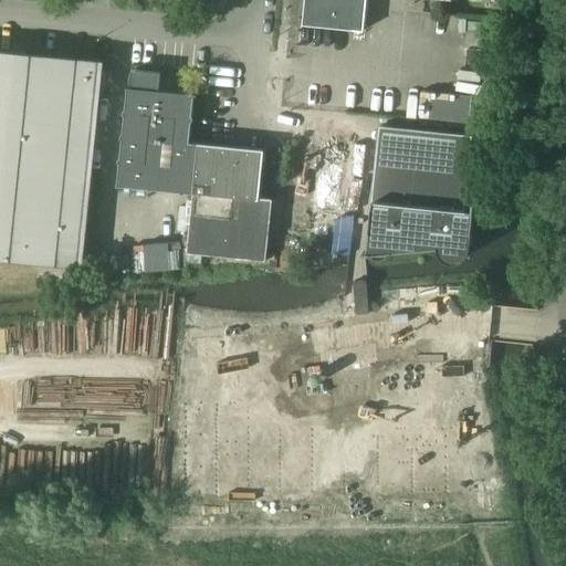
[(367,3),(334,0),(312,0),(311,18),(354,22),(354,29),(365,31),(367,3)]
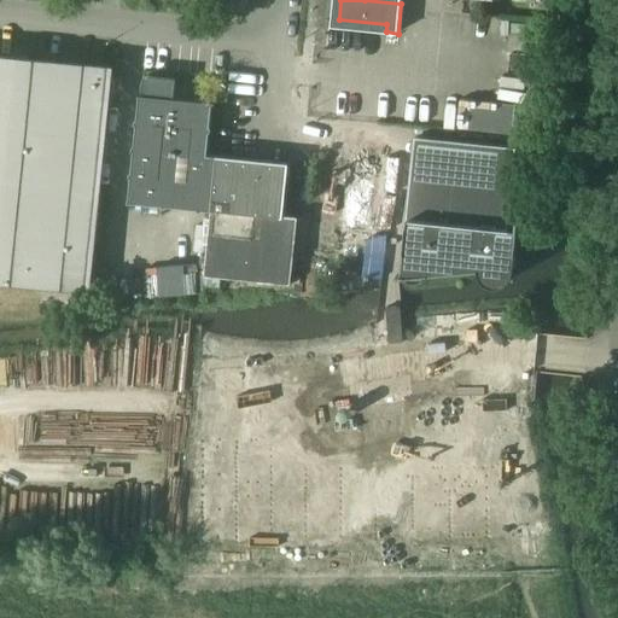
[(0,275),(5,277),(5,283),(51,287),(51,281),(87,285),(92,237),(91,237),(105,97),(108,71),(85,69),(85,70),(0,60),(0,275)]
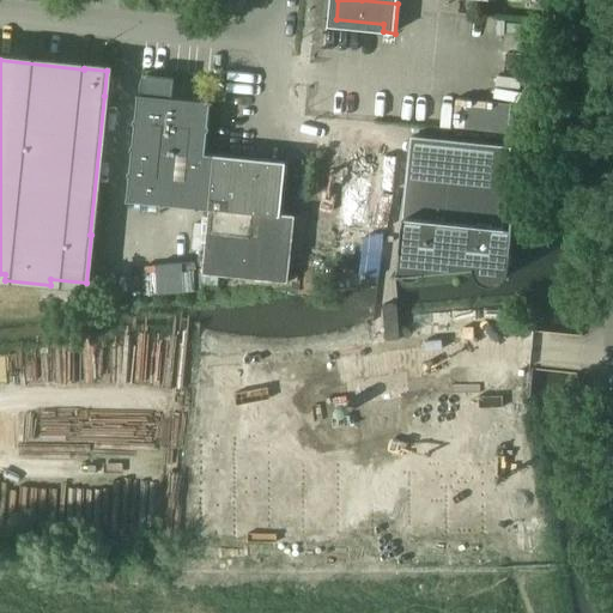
[(128,201),(210,208),(216,155),(206,153),(211,101),(174,97),(175,78),(144,76),(141,95),(139,95),(128,201)]
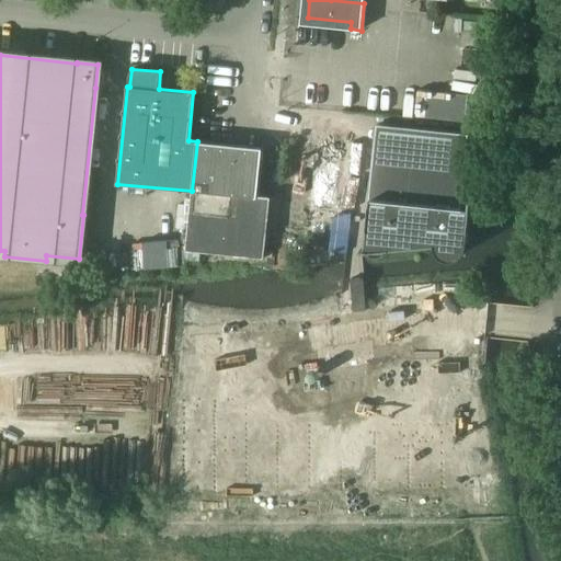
[(466,95),(464,123),(477,124),(479,96),(466,95)]
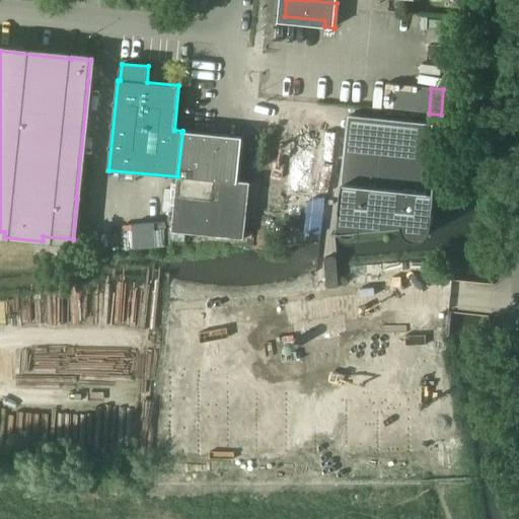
[(415,240),(417,240),(418,240),(421,240),(423,239),(425,238),(427,237),(429,235),(430,233),(431,231),(432,228),(432,225),(435,194),(427,193),(434,124),(349,115),(338,230),(403,224),(403,227),(403,229),(403,230),(404,232),(405,233),(406,235),(409,237),(411,238),(412,239),(415,240)]
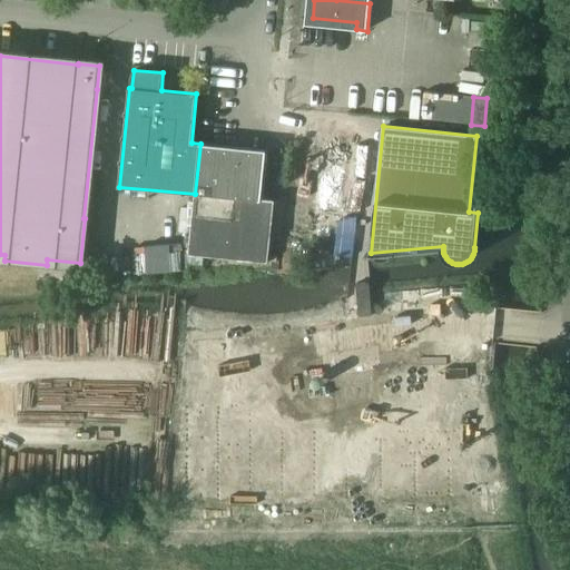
[(338,255),(337,257),(342,257),(342,255),(353,256),(357,217),(356,217),(355,222),(340,220),(336,255),(338,255)]
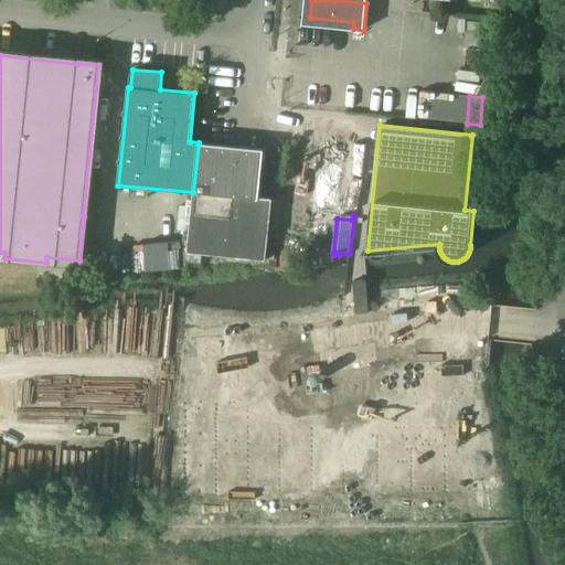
[(168,242),(144,244),(146,272),(170,269),(168,242)]
